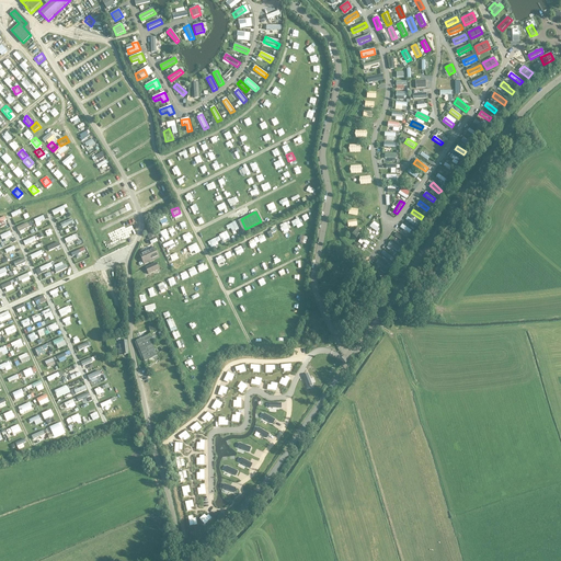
[(371,224),(369,227),(377,232),(379,229),(371,224)]
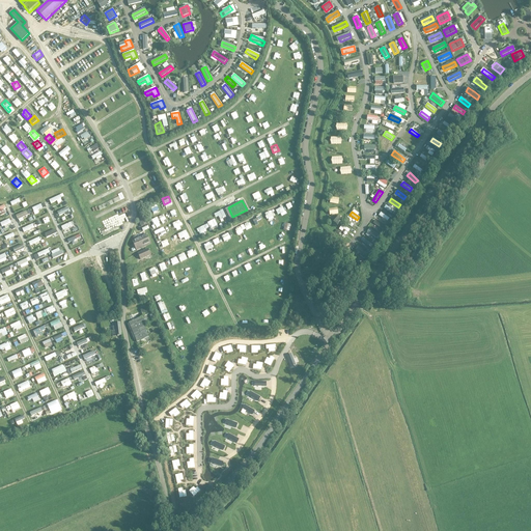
[(381,213),(379,216),(388,221),(389,219),(381,213)]
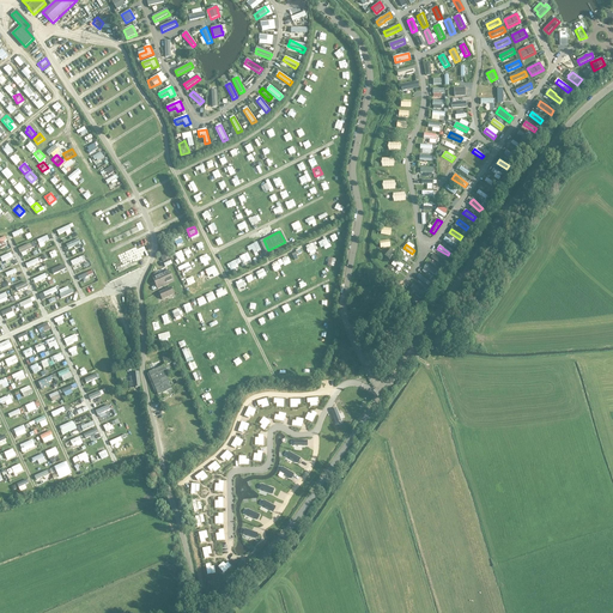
[(180,247),(173,250),(176,258),(182,254),(180,247)]
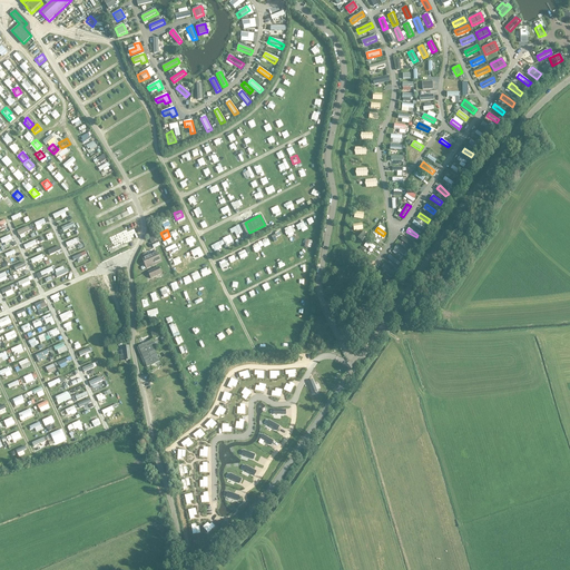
[(363,231),(357,237),(362,242),(369,235),(363,231)]
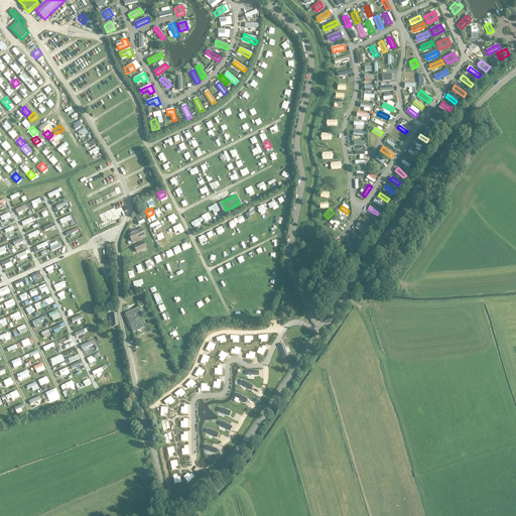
[(133,214),(137,221),(143,218),(139,211),(133,214)]
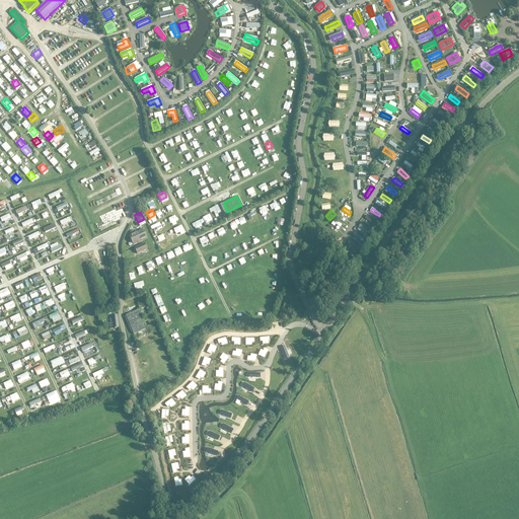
[(367,216),(365,218),(373,224),(375,221),(367,216)]
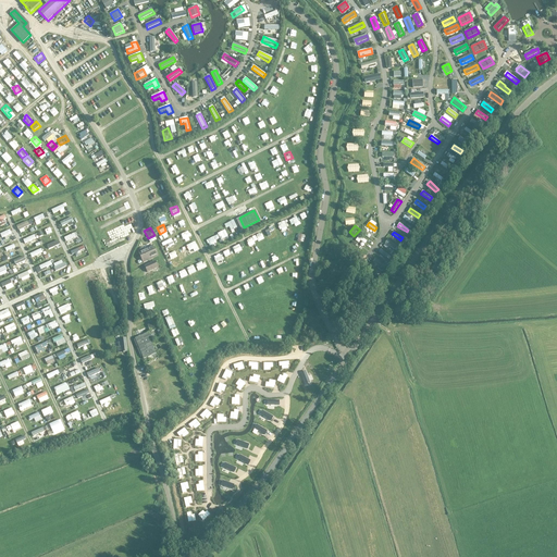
[(387,239),(385,243),(395,250),(397,247),(387,239)]
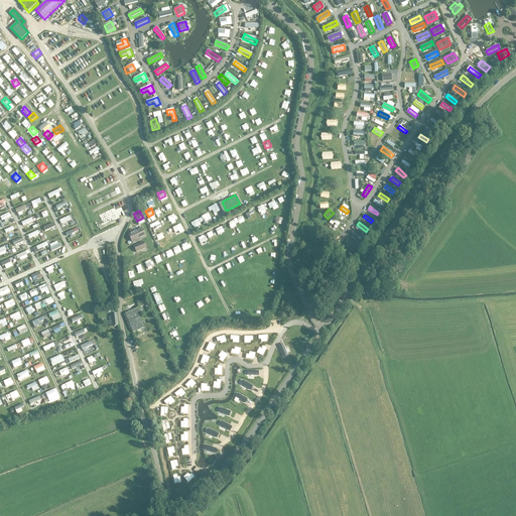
[(130,231),(131,233),(129,234),(133,243),(146,238),(142,228),(133,232),(132,230),(130,231)]
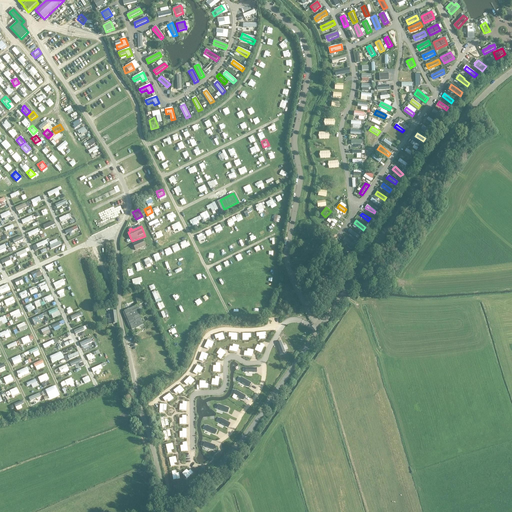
[(350,229),(348,232),(355,237),(357,234),(350,229)]
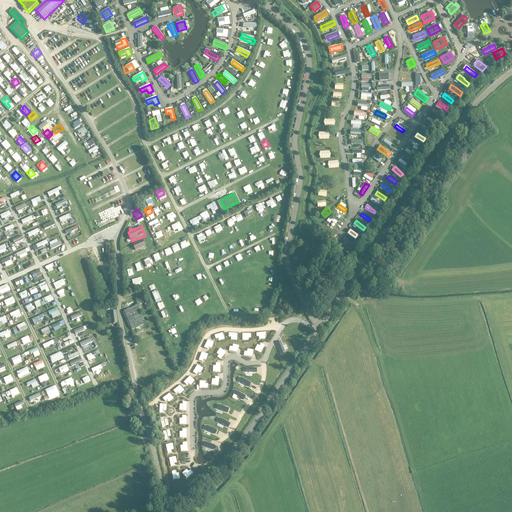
[(345,237),(342,241),(350,246),(352,243),(345,237)]
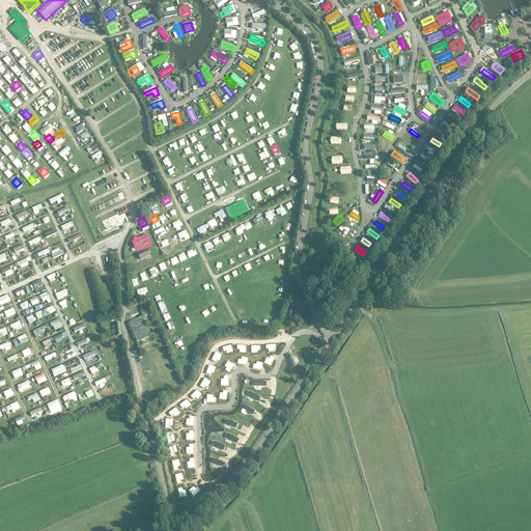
[(148,249),(137,253),(140,260),(150,255),(148,249)]
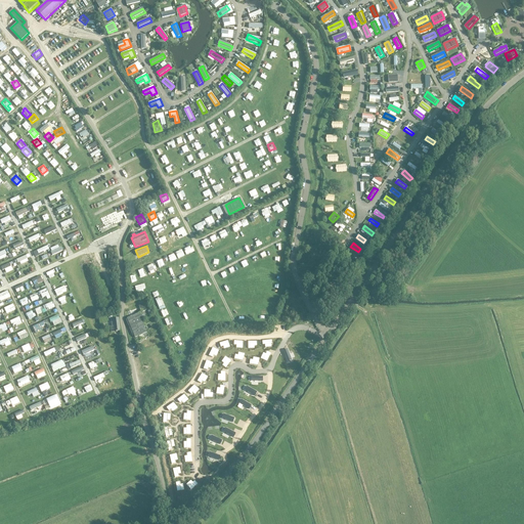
[(146,269),(154,266),(151,261),(144,264),(146,269)]
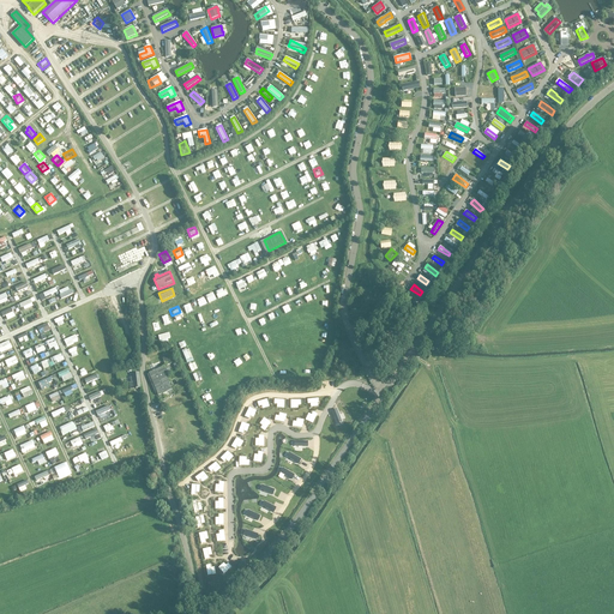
[(36,325),(38,331),(48,326),(46,320),(36,325)]
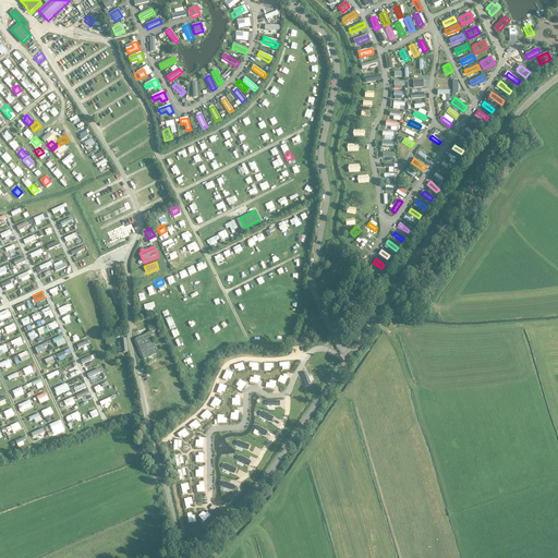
[(19,317),(22,323),(28,319),(26,314),(19,317)]
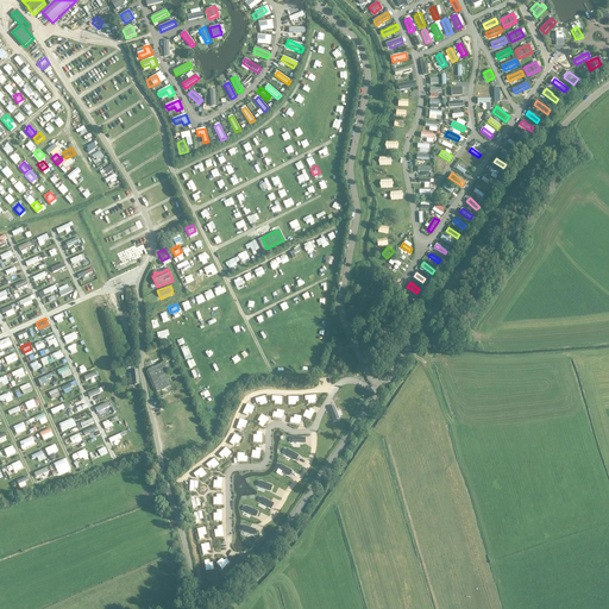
[(148,370),(148,371),(146,371),(154,389),(156,389),(158,395),(162,393),(162,390),(165,389),(167,391),(171,389),(164,372),(167,372),(163,364),(148,370)]
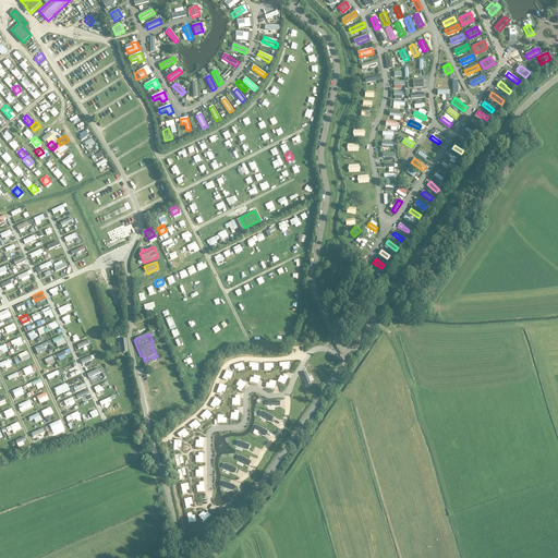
[(128,355),(128,353),(129,353),(126,339),(121,340),(121,343),(119,343),(119,348),(118,348),(119,354),(122,354),(122,356),(128,355)]
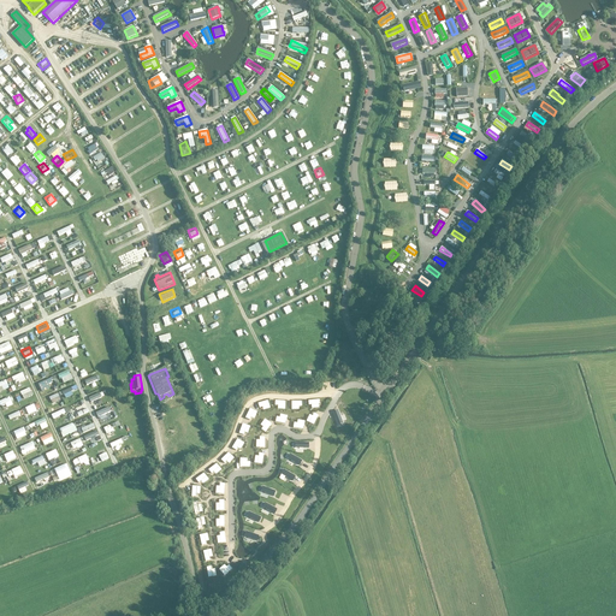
[(338,412),(332,413),(337,425),(343,424),(338,412)]
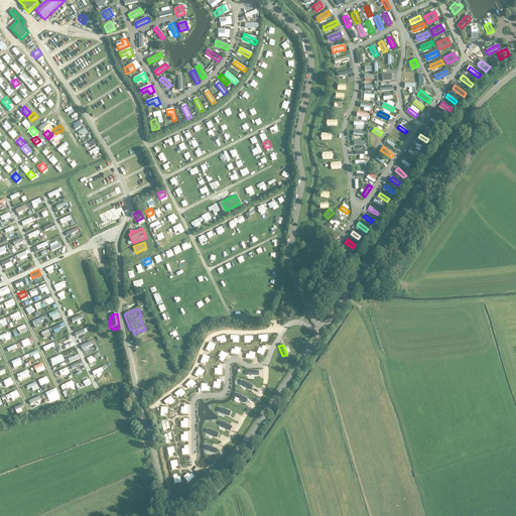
[(224,354),(219,360),(223,363),(227,356),(224,354)]
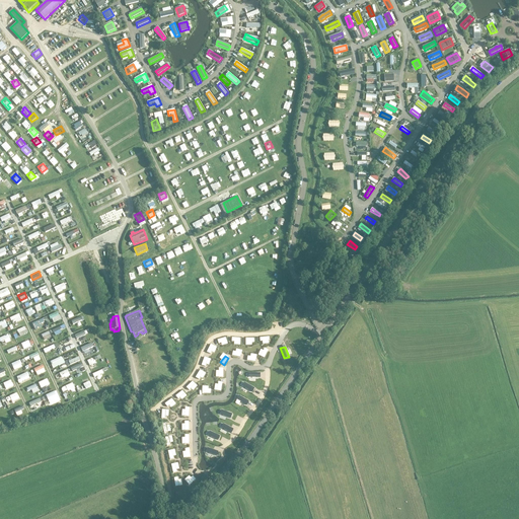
[(61,357),(51,362),(54,369),(65,363),(63,358),(62,359),(61,357)]
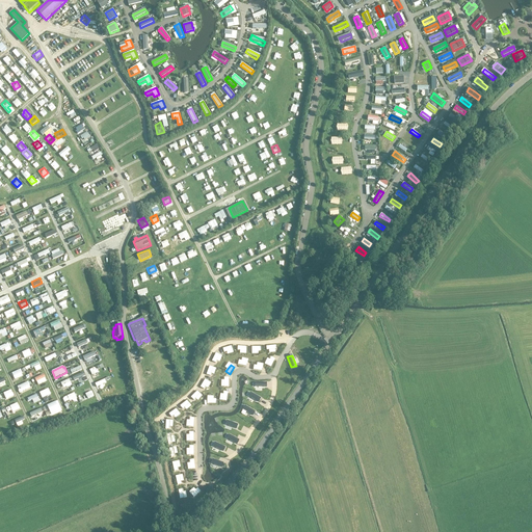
[(19,391),(29,386),(28,382),(17,388),(19,391)]
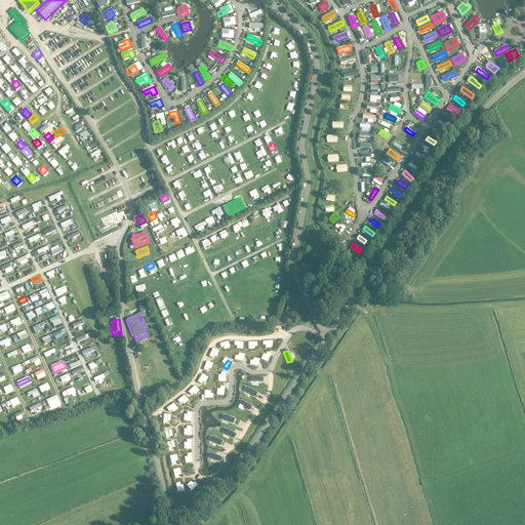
[(246,389),(245,392),(256,397),(257,393),(246,389)]
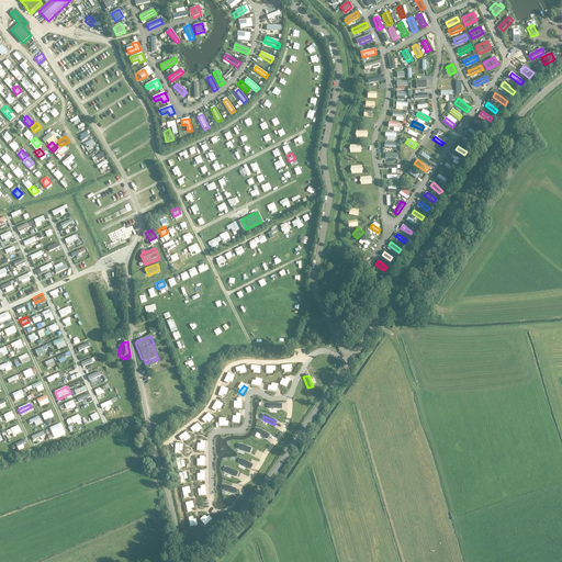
[(259,428),(257,433),(267,439),(269,435),(259,428)]
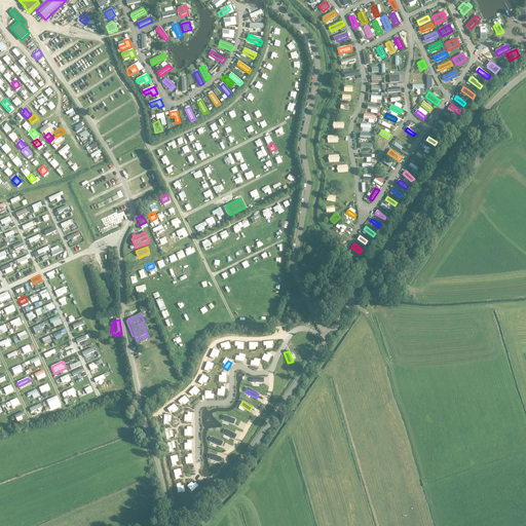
[(226,429),(224,434),(234,440),(236,436),(226,429)]
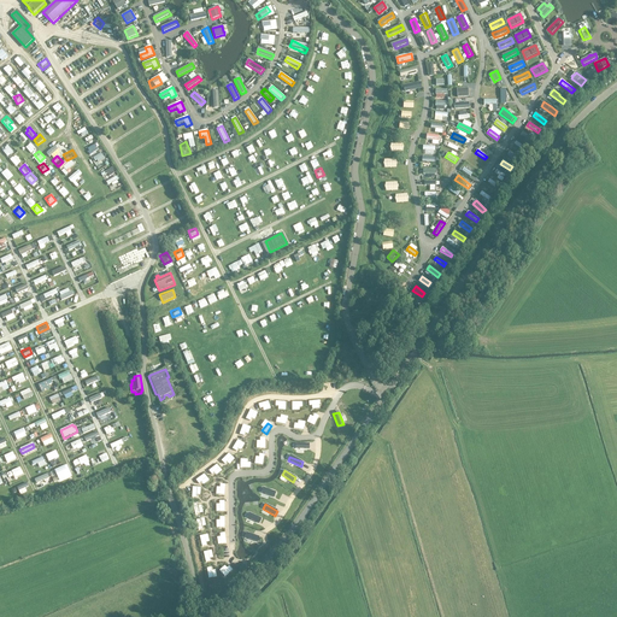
[(248,513),(247,518),(259,523),(262,519),(248,513)]
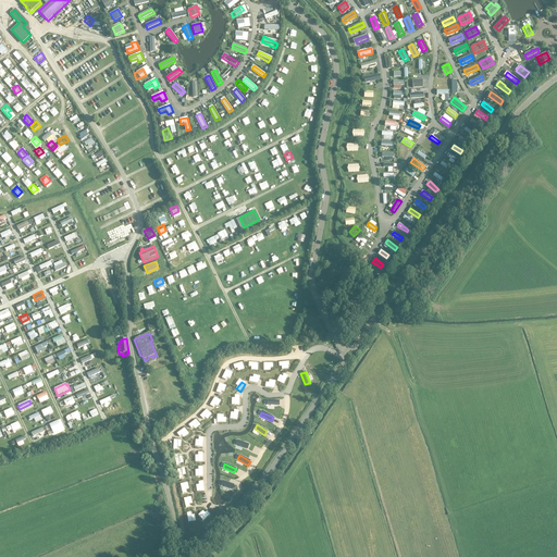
[(234,485),(223,481),(221,486),(233,490),(234,485)]
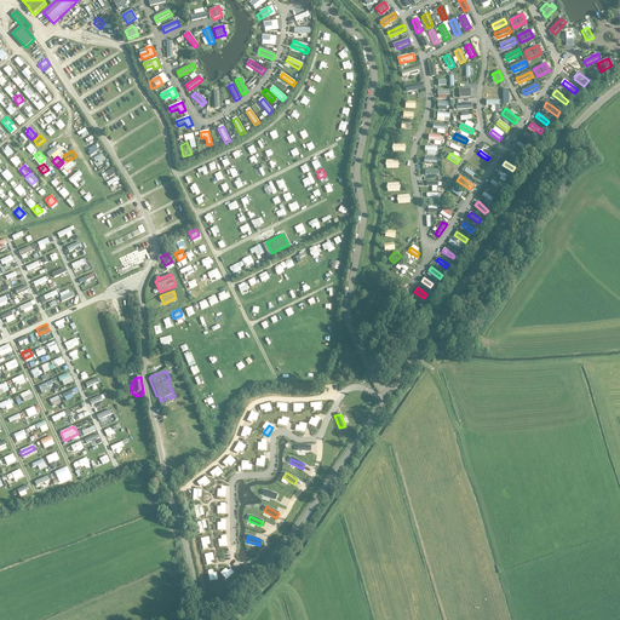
[(230,570),(223,577),(227,580),(234,574),(230,570)]
